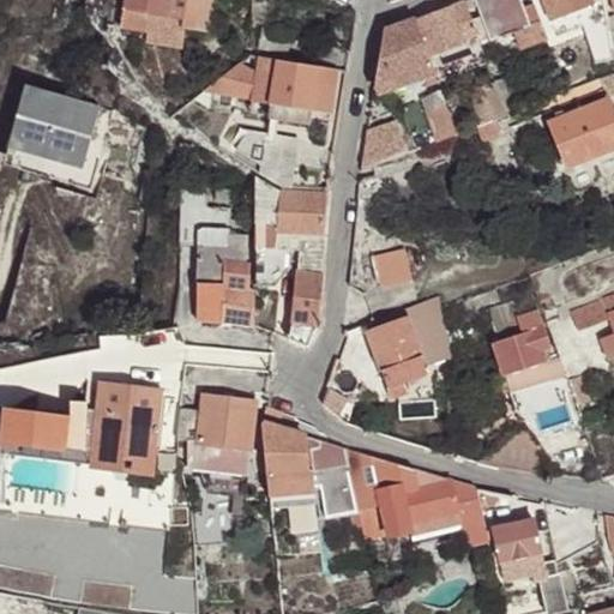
[(121,0),(118,28),(182,37),(185,24),(209,29),(212,0),(121,0)]
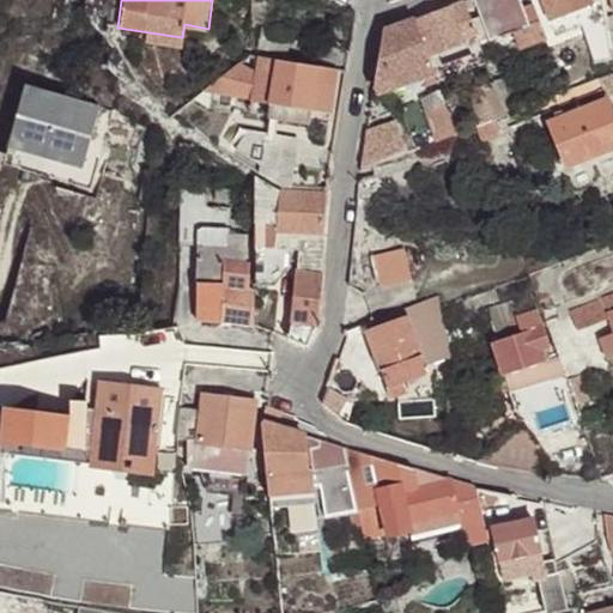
[(519,0),(473,0),(490,40),(514,32),(528,25),(519,0)]
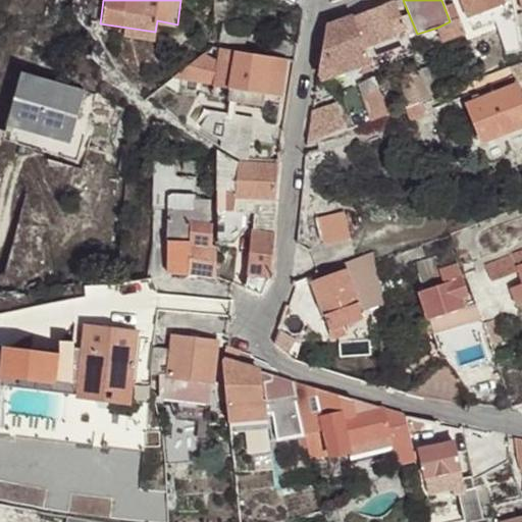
[(461,0),(467,15),(502,1),(501,0),(461,0)]
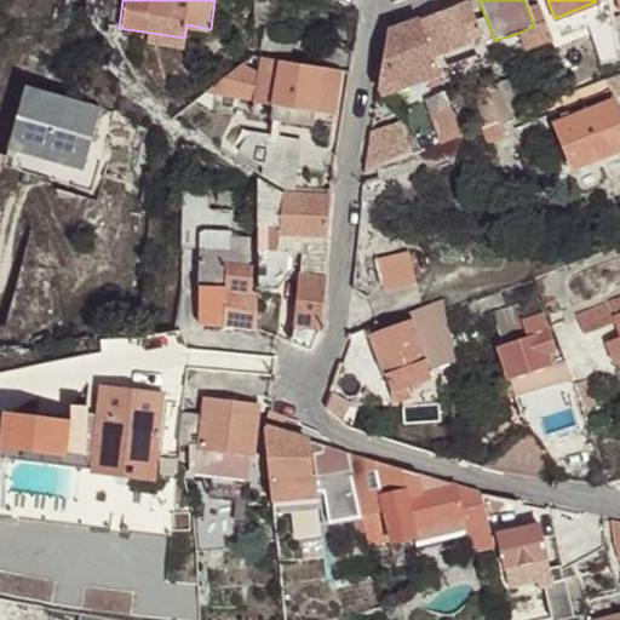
[(469,33),(478,29),(468,1),(457,5),(469,33)]
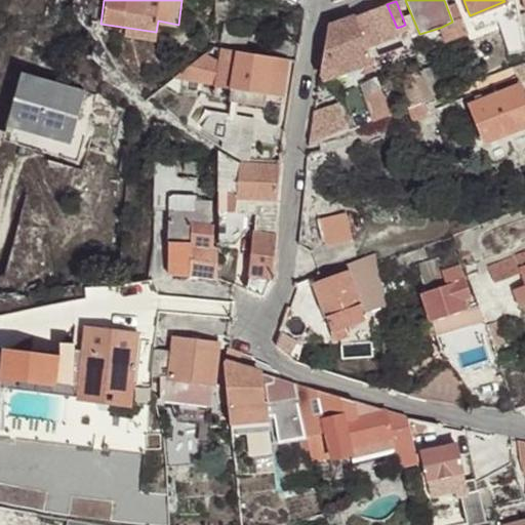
[(387,4),(354,16),(366,50),(400,37),(397,28),(387,4)]
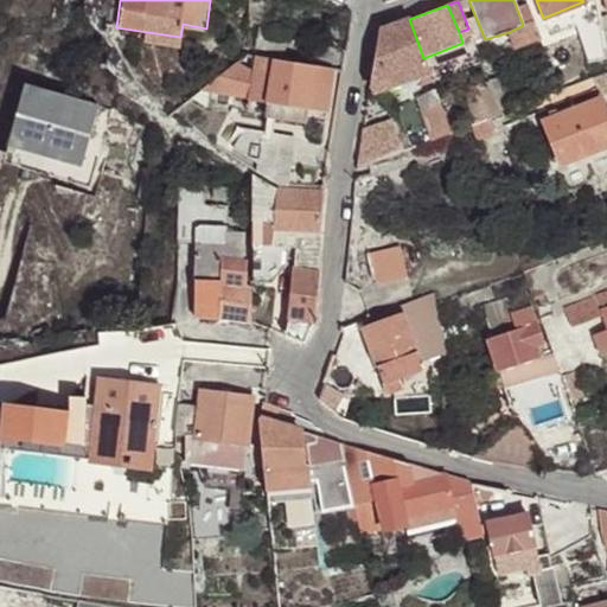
[(351,12),(336,10),(333,24),(349,27),(351,12)]
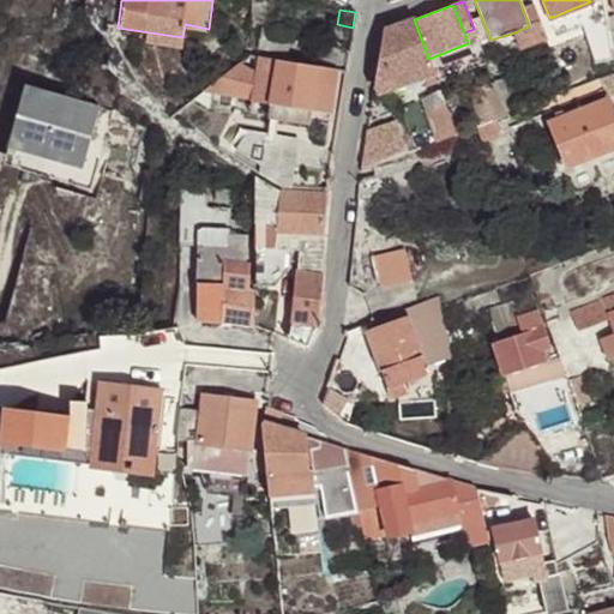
[(383,29),(374,86),(433,70),(428,59),(414,19),(383,29)]
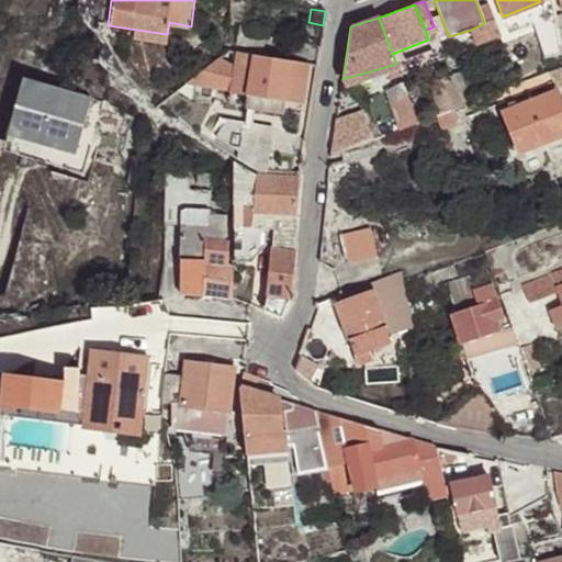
[(476,45),(498,36),(493,21),(484,23),(471,30),(476,45)]
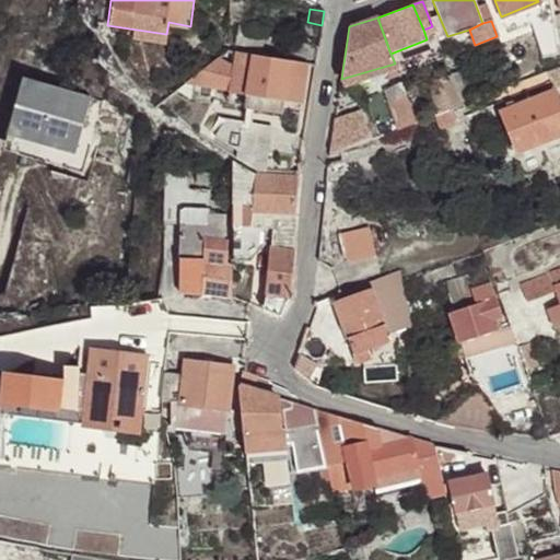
[(321,35),(322,25),(307,22),(305,33),(321,35)]
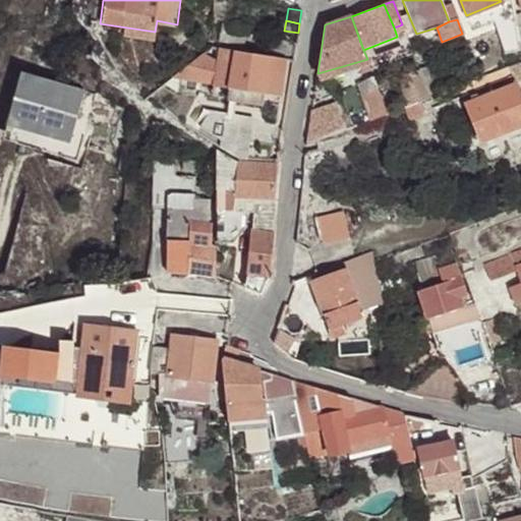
[(222,26),(219,45),(244,49),(247,32),(222,26)]
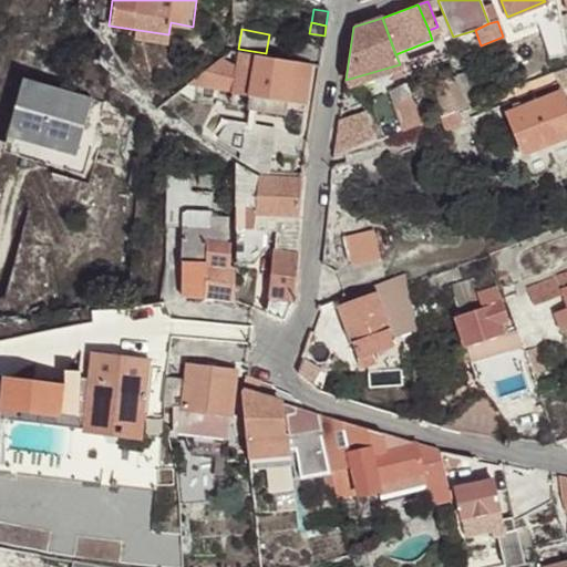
[(321,53),(325,35),(309,33),(306,51),(321,53)]
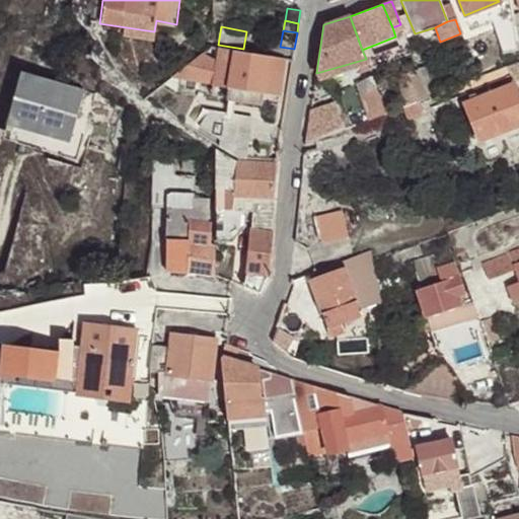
[(235,52),(220,49),(218,58),(214,82),(230,85),(235,52)]
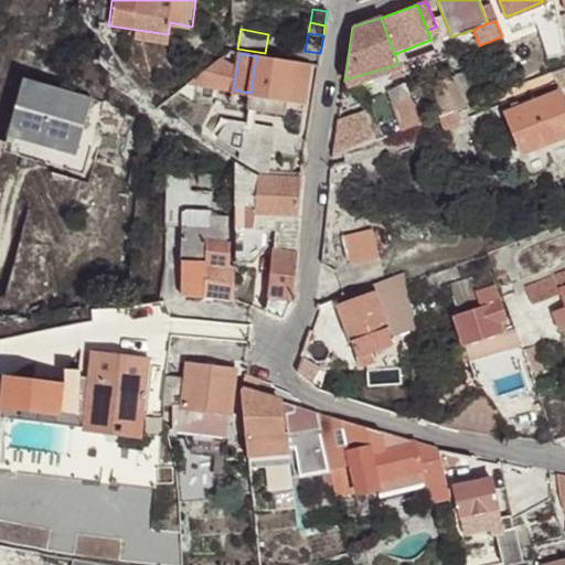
[(295,62),(256,56),(251,93),(288,98),(295,62)]
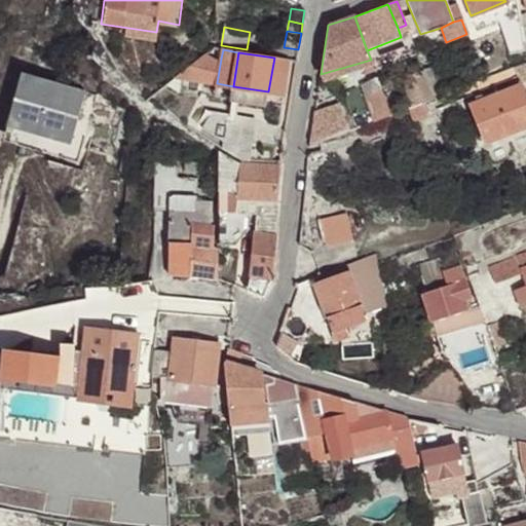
[(204,57),(176,78),(217,83),(221,59),(204,57)]
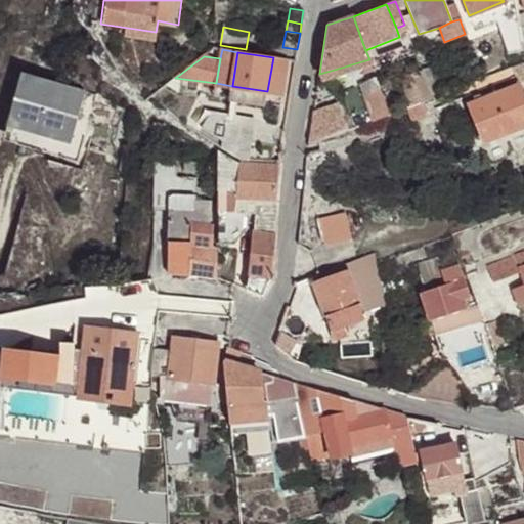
[(289,59),(273,57),(267,91),(282,93),(289,59)]
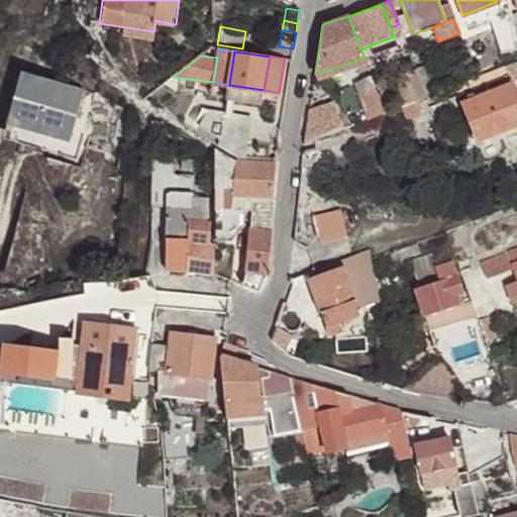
[(407,105),(427,97),(412,61),(394,68),(407,105)]
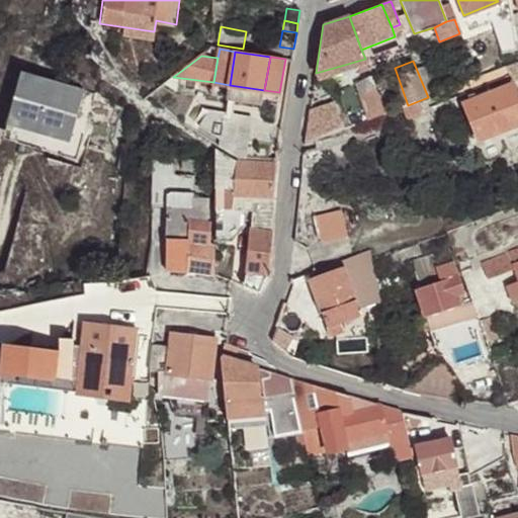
[(40,73),(21,122),(81,145),(99,95),(40,73)]
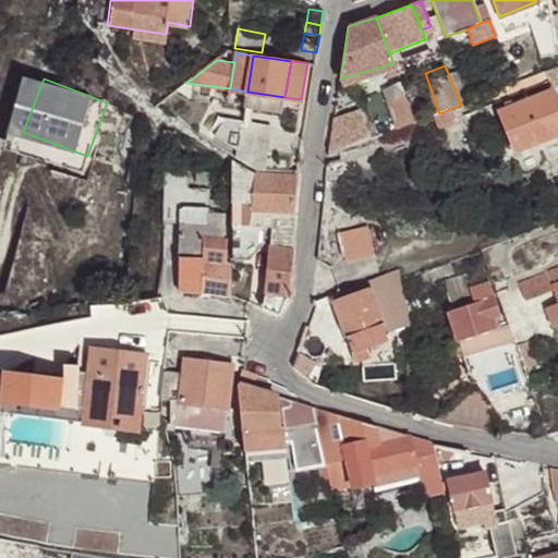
[(398,129),(416,122),(401,82),(384,88),(398,129)]
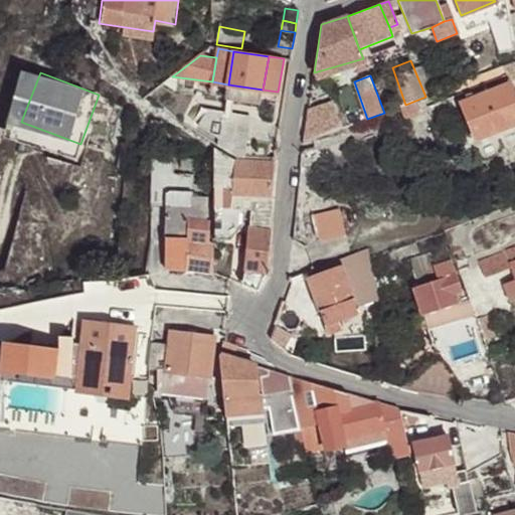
[(261,101),(263,90),(228,84),(224,95),(261,101)]
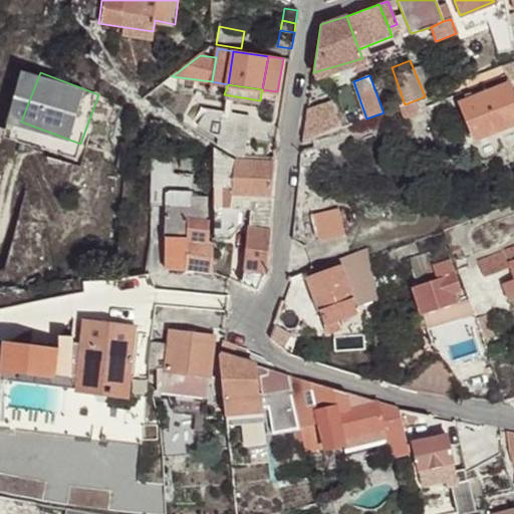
[(513,122),(513,99),(508,85),(461,104),(474,139),(513,122)]
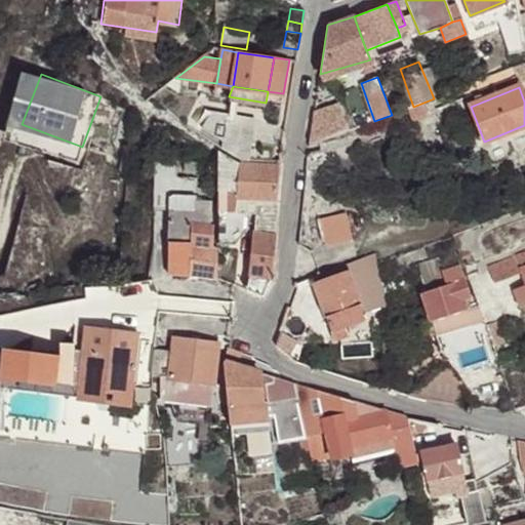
[(310,147),(338,135),(342,102),(314,111),(310,147)]
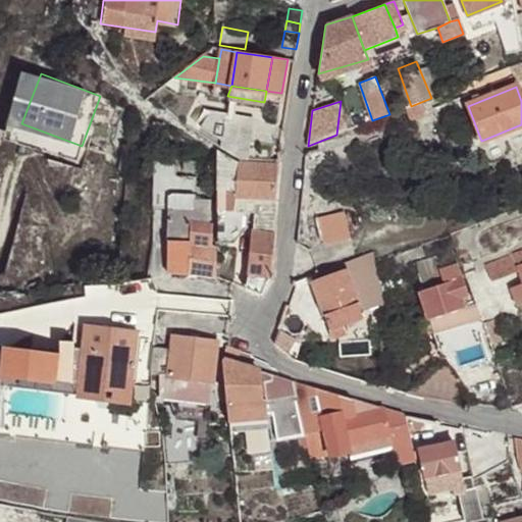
[(201,131),(221,144),(225,115),(211,113),(201,131)]
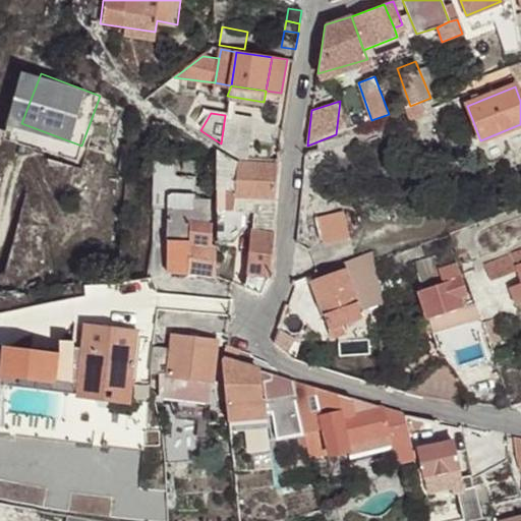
[(237,161),(247,161),(253,120),(225,115),(221,143),(220,149),(237,161)]
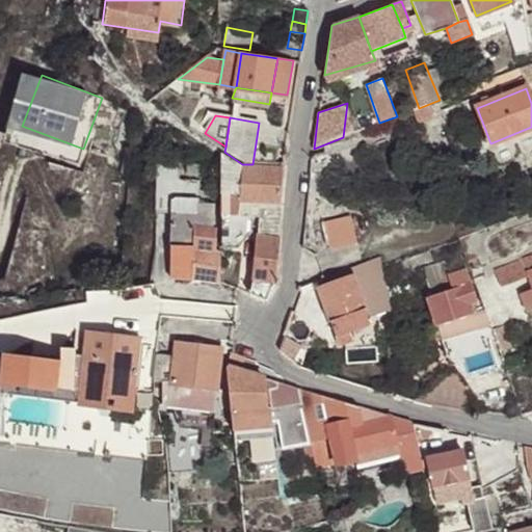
[(241,166),(242,164),(224,152),(218,148),(219,246),(238,248),(250,231),(250,215),(237,215),(241,166)]
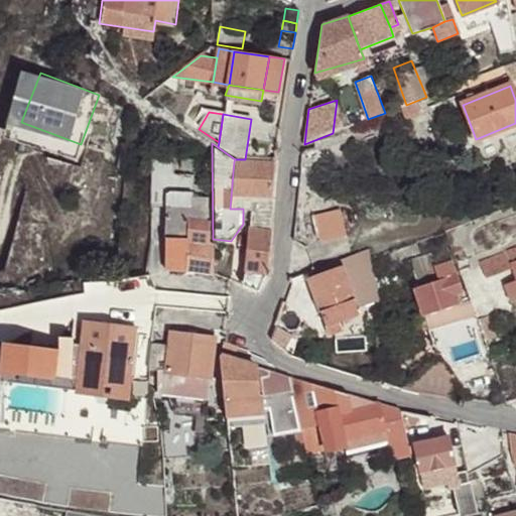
[(173,173),(174,148),(153,147),(151,179),(173,180),(173,173)]
